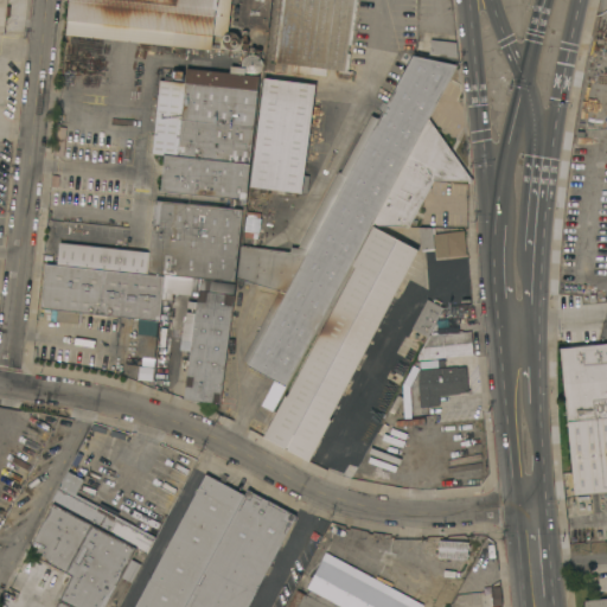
[(66,34),(69,0),(230,0),(228,36),(212,34),(210,59),(189,57),(189,48),(168,45),(170,31),(165,31),(164,45),(66,34)]
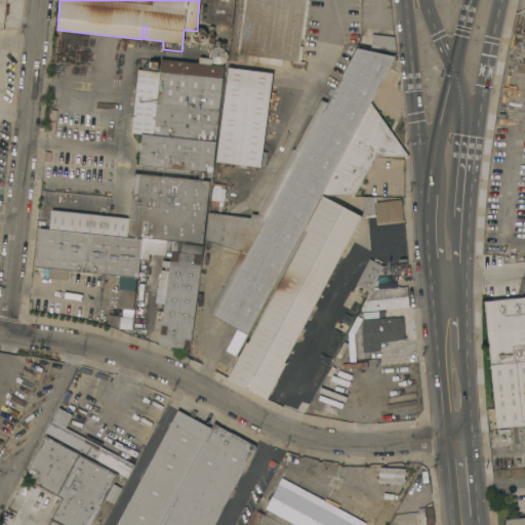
[(234,0),(232,26),(205,23),(207,0),(234,0)]
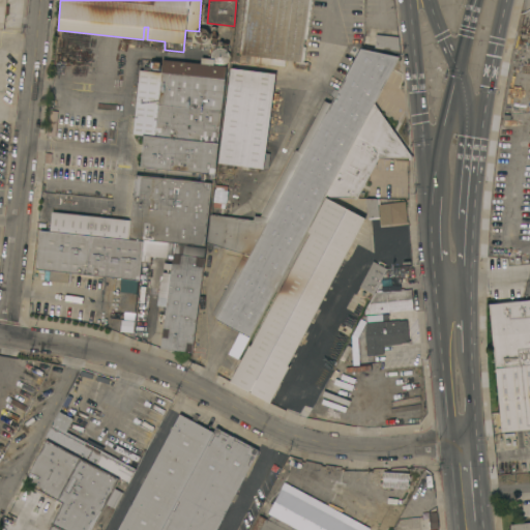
[(311,0),(306,39),(304,39),(303,47),(305,47),(303,62),(285,60),(285,66),(255,62),(256,56),(240,54),(247,0),(311,0)]
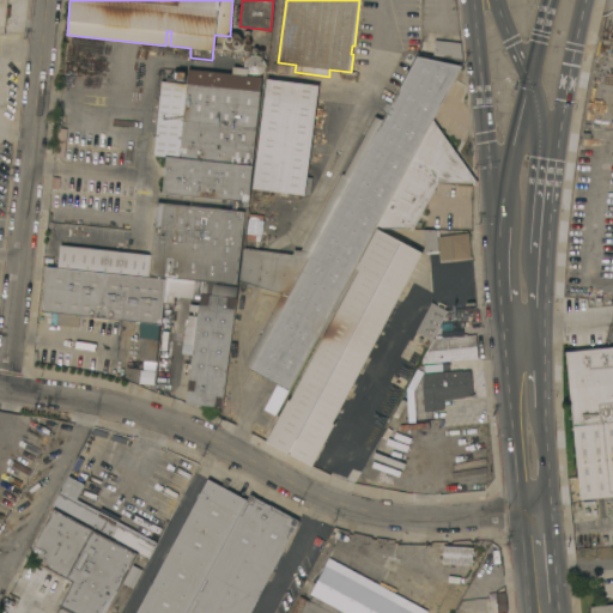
[(419,56),(423,31),(435,32),(435,40),(460,42),(462,60),(419,56)]
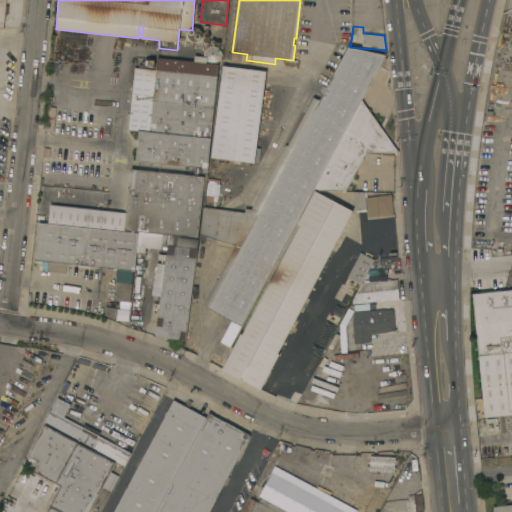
[(319,100),(320,100),(323,95),(323,93),(326,87),(348,47),(385,55),(361,99),(398,152),(365,152),(344,191),(312,190),(230,347),(220,342),(231,321),(209,308),(209,307),(242,247),(319,100)]
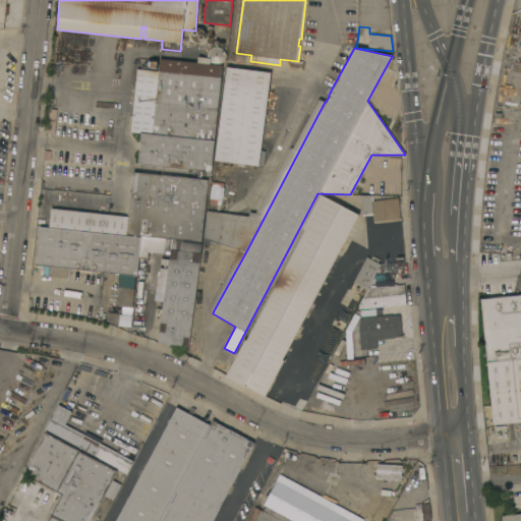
[(138,164),(141,133),(130,132),(136,69),(159,71),(160,59),(221,65),(211,171),(138,164)]
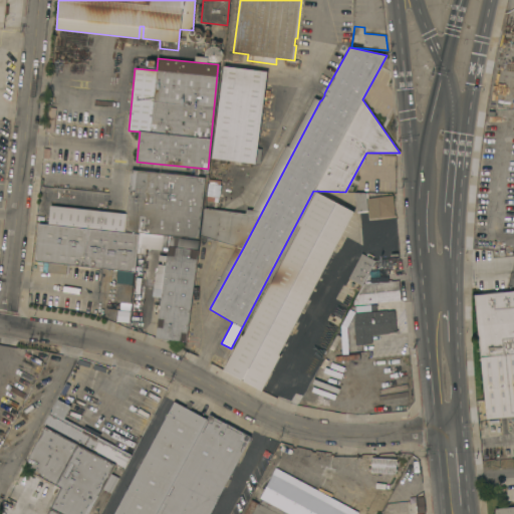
[(223,66),(266,71),(257,149),(261,149),(260,163),(255,162),(255,164),(222,159),(221,163),(214,162),(215,158),(211,158),(223,66)]
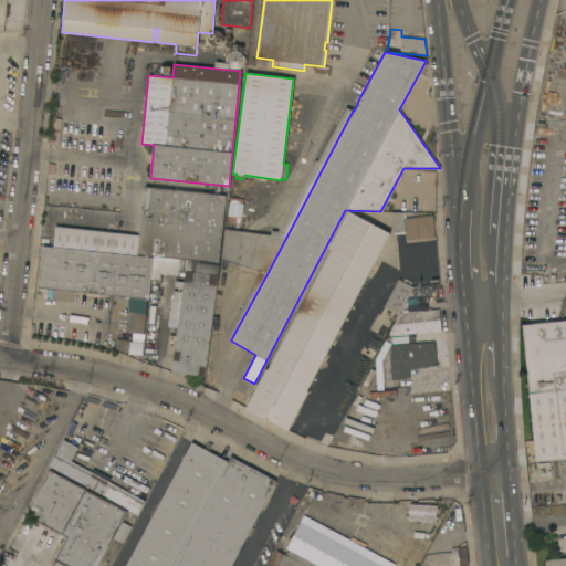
[(341,104),(344,97),(357,105),(354,111),(341,104)]
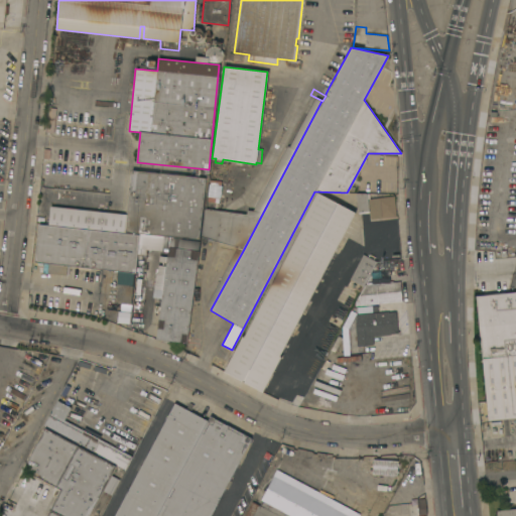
[(278,121),(263,120),(266,95),(281,97),(278,121)]
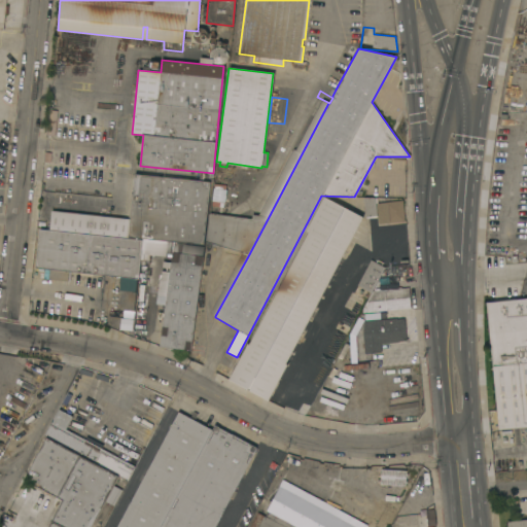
[(241,252),(205,241),(209,213),(251,219),(252,214),(258,215),(293,149),(295,150),(322,100),(328,103),(249,254),(241,252)]
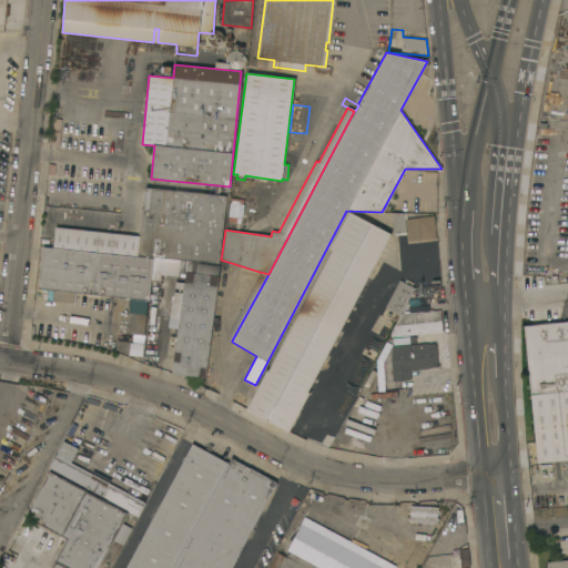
[(205,192),(205,184),(176,183),(176,191),(205,192)]
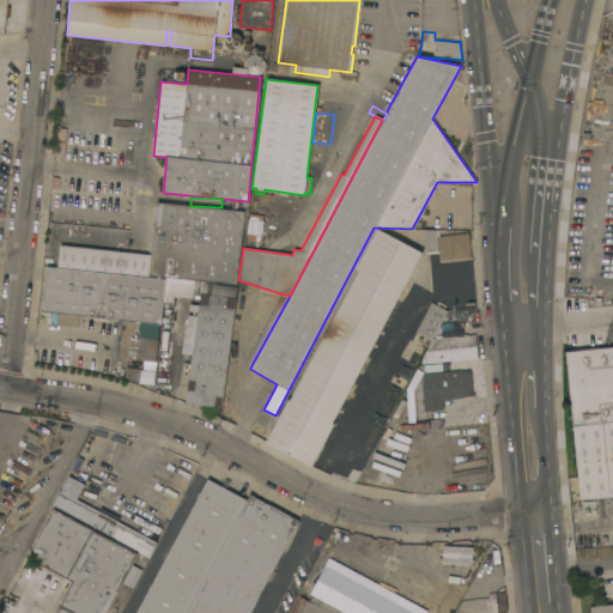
[(150,275),(157,202),(247,212),(246,226),(243,226),(237,285),(176,278),(167,278),(150,275)]
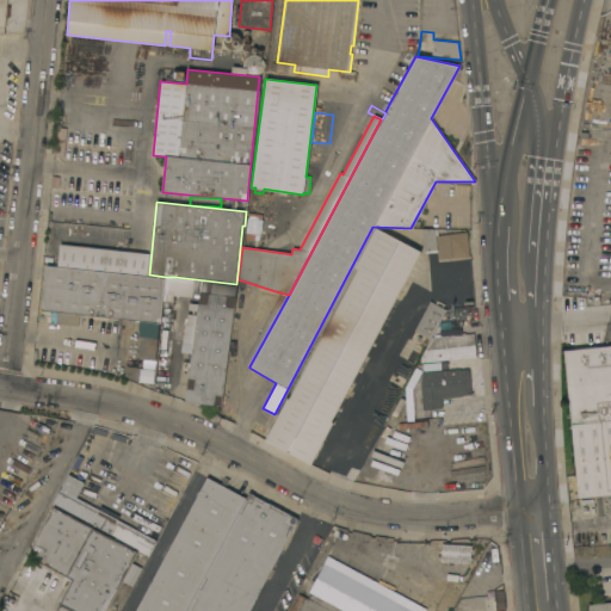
[(331,421),(333,423),(312,464),(265,440),(287,399),(289,400),(357,269),(355,267),(375,228),(420,252),(331,421)]
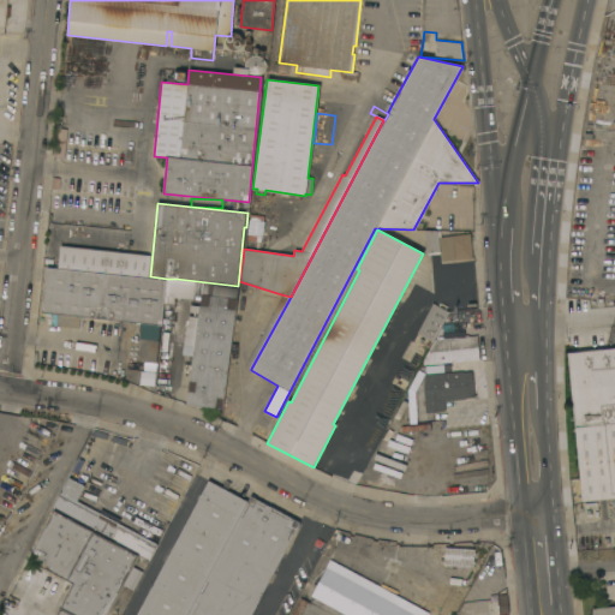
[(441,237),(470,233),(472,258),(441,261),(439,237),(440,254),(428,255),(428,254),(427,254),(424,230),(440,231),(441,237)]
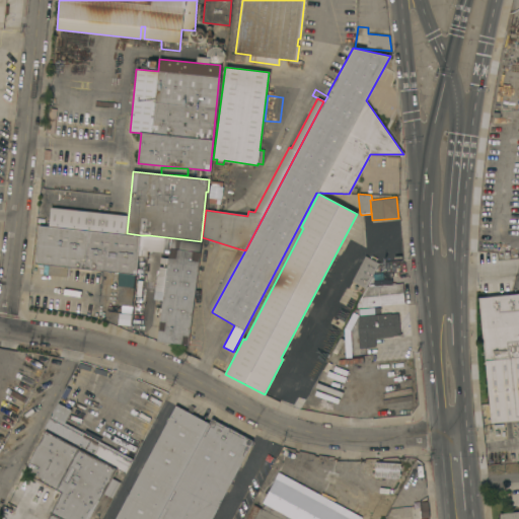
[(137,275),(91,270),(91,273),(79,271),(79,268),(43,265),(43,267),(38,266),(38,264),(35,264),(40,225),(71,229),(73,210),(82,211),(81,230),(89,231),(90,224),(102,226),(101,232),(140,235),(139,253),(137,275)]
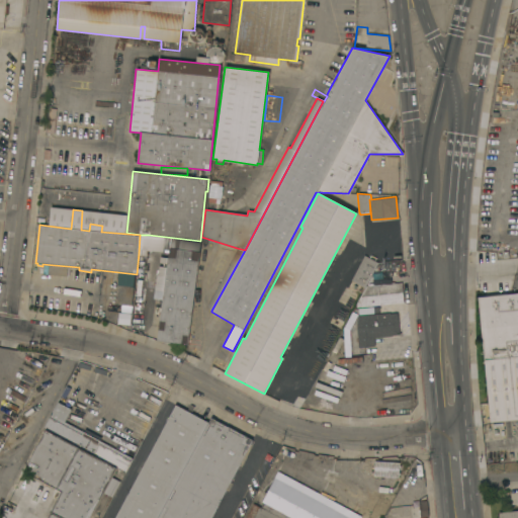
[(141,235),(149,235),(147,254),(139,253),(140,235),(141,235)]
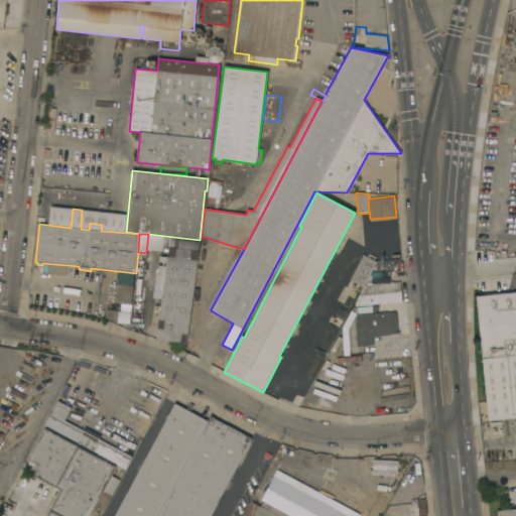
[(200,241),(186,343),(170,341),(170,343),(162,342),(163,340),(155,339),(167,250),(160,249),(161,236),(200,241)]
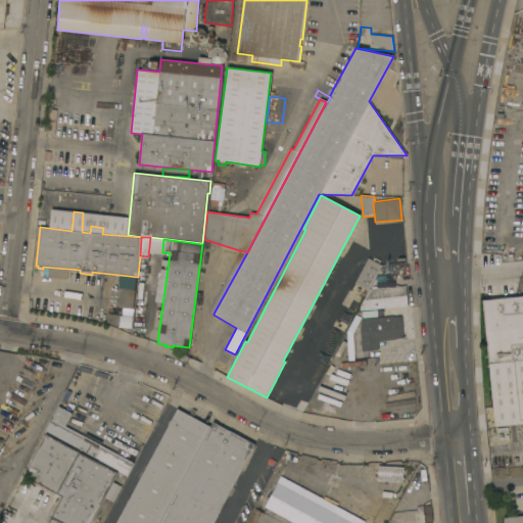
[(214,314),(211,313),(212,312),(207,310),(234,260),(235,260),(235,259),(235,258),(239,250),(247,252),(214,314)]
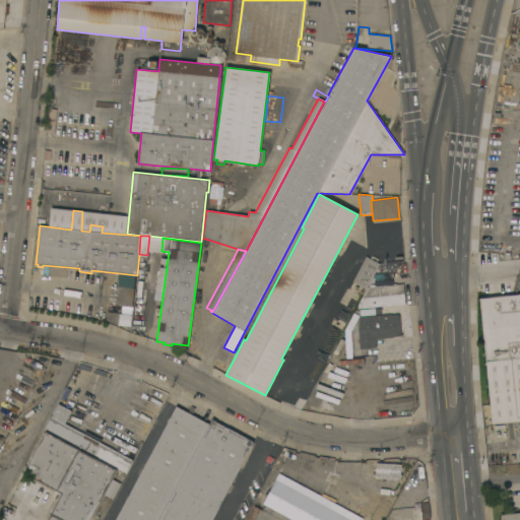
[(366,256),(379,263),(366,288),(352,281),(366,256)]
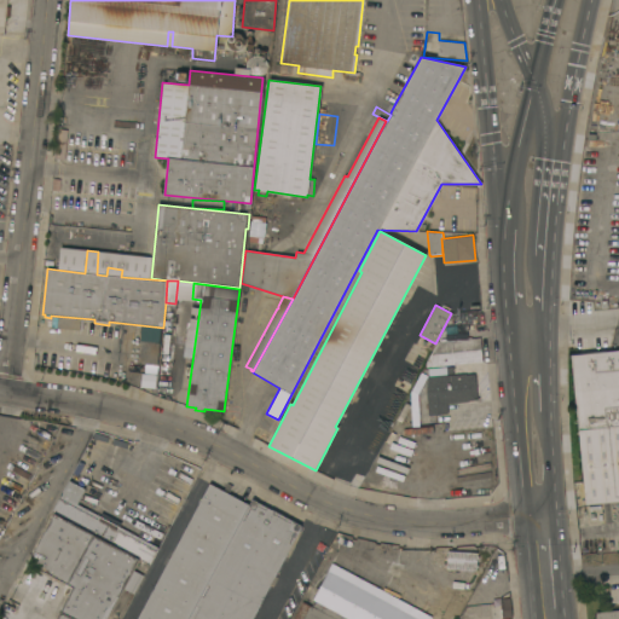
[(426,368),(426,363),(438,342),(456,340),(456,339),(472,337),(472,339),(480,337),(482,362),(426,368)]
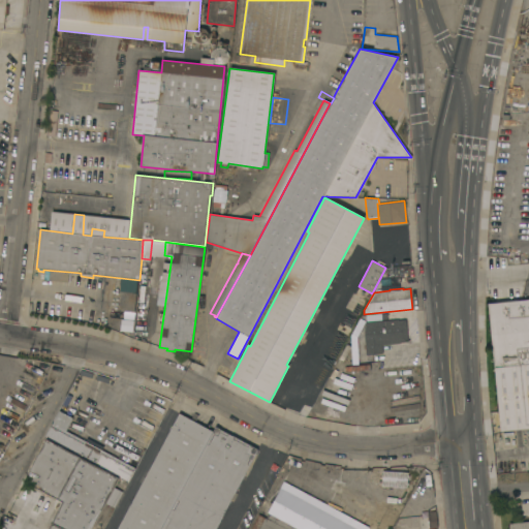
[(517,300),(528,298),(528,428),(501,431),(488,303),(517,300)]
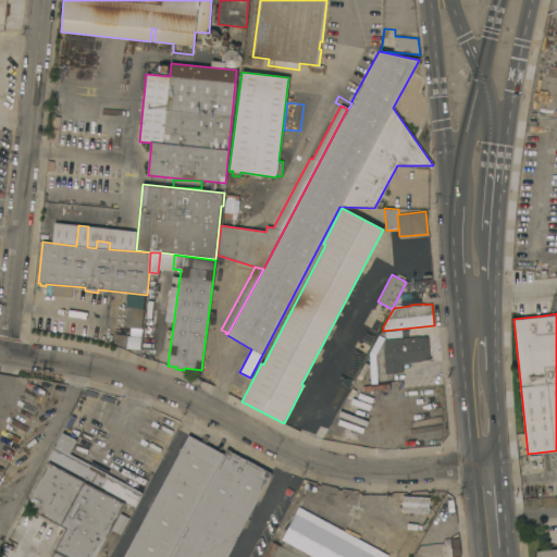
[(408,330),(408,336),(386,338),(385,332),(408,330)]
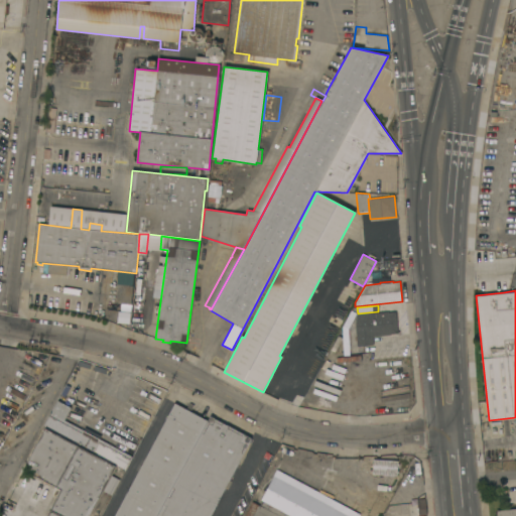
[(350,355),(344,356),(342,328),(347,317),(348,317),(351,311),(355,312),(351,319),(353,320),(348,329),(350,355)]
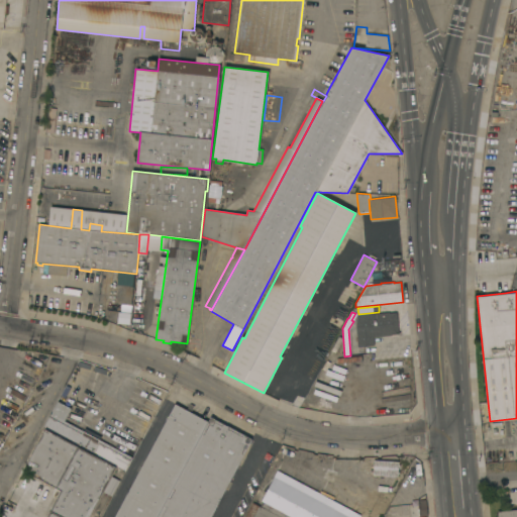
[(389,312),(389,313),(397,312),(398,334),(392,334),(392,335),(374,337),(374,345),(357,346),(356,327),(356,315),(389,312)]
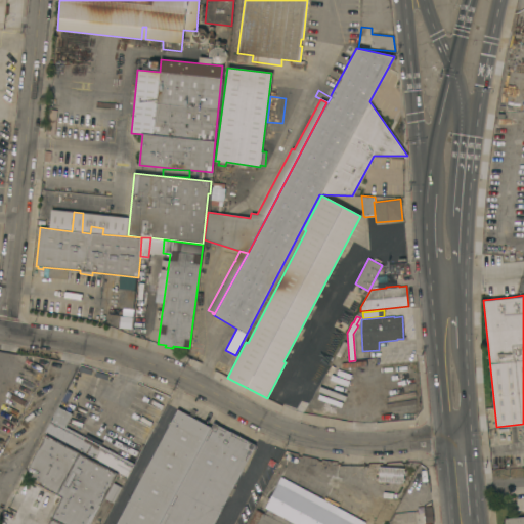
[(44,434),(60,402),(75,409),(69,421),(78,426),(75,432),(84,436),(85,436),(101,445),(101,446),(134,464),(126,478),(118,474),(46,435),(44,434)]
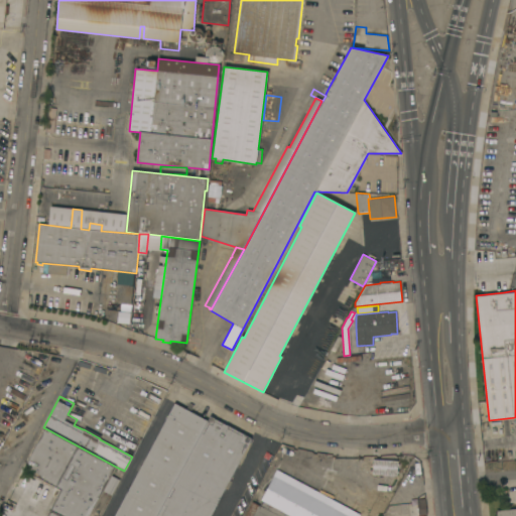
[(155,515),(113,515),(174,403),(186,409),(189,403),(194,405),(190,411),(208,421),(155,515)]
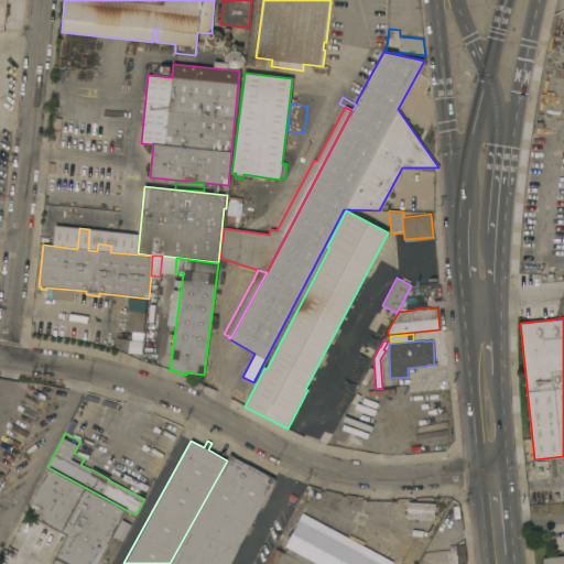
[(230,455),(274,479),(245,534),(247,537),(239,551),(237,549),(228,563),(170,563),(227,461),(230,455)]
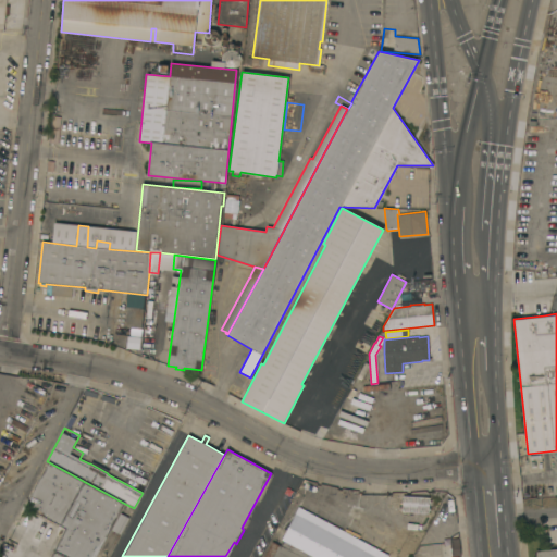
[(120,512),(128,518),(120,534),(111,530),(96,556),(51,556),(66,529),(26,507),(49,462),(125,504),(120,512)]
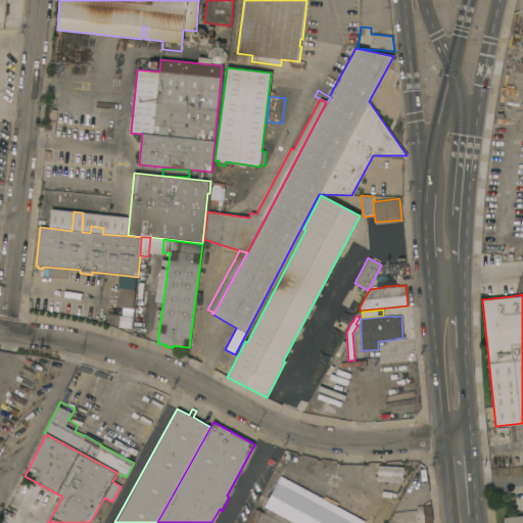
[(403,467),(402,482),(377,481),(378,466),(403,467)]
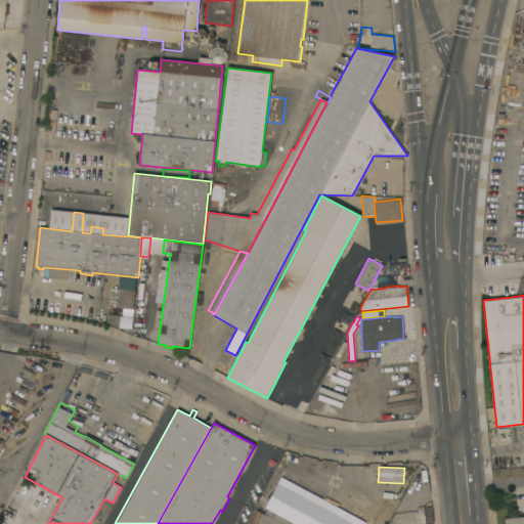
[(265,508),(270,499),(265,497),(271,487),(275,489),(282,477),(358,518),(354,523),(294,523),(266,509),(265,508)]
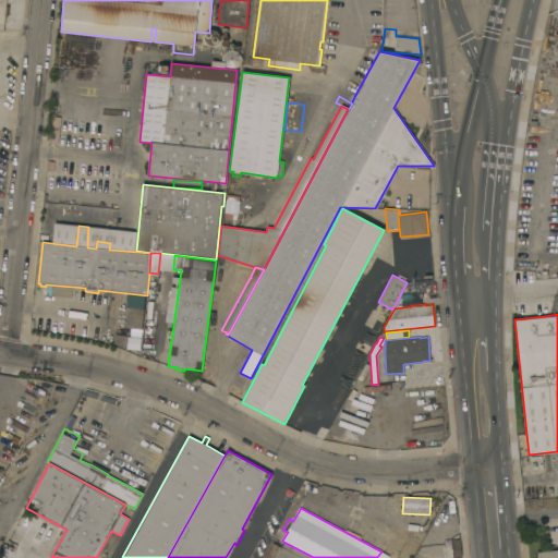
[(461,557),(452,557),(451,540),(460,540),(461,557)]
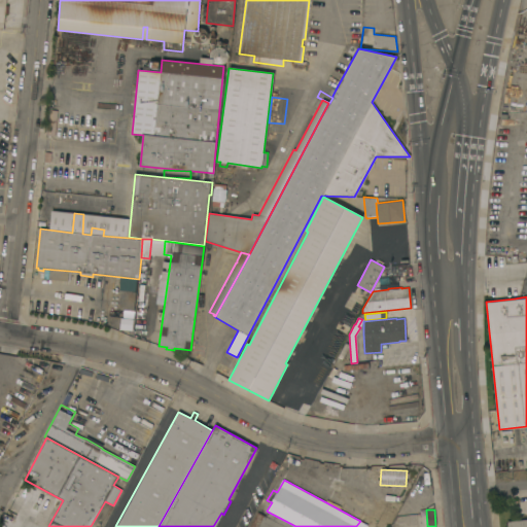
[(249,526),(257,513),(265,517),(268,512),(295,526),(249,526)]
